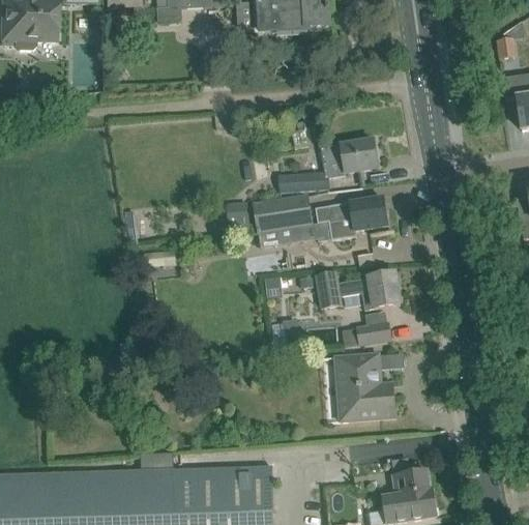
[(56,39),(57,0),(2,0),(1,41),(13,42),(13,44),(19,48),(31,49),(35,45),(35,39),(56,39)]
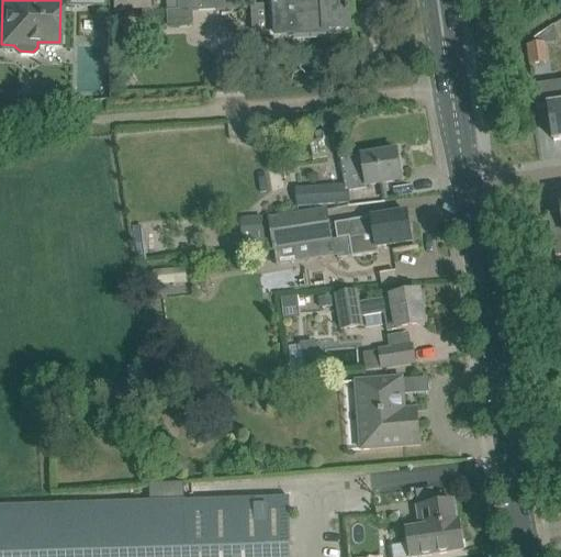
[(165,21),(191,20),(190,8),(246,4),(246,0),(176,0),(176,6),(165,7),(165,21)]
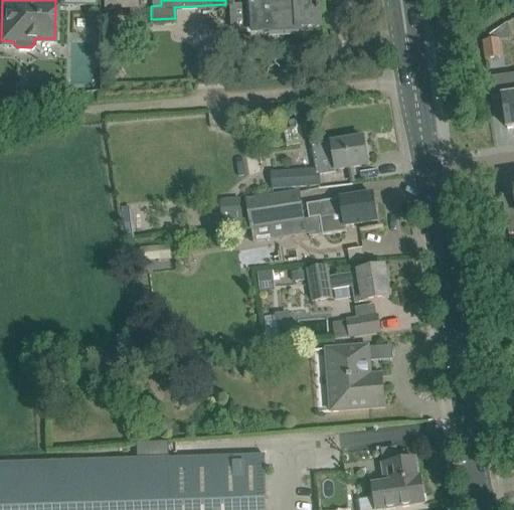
[(315,2),(315,0),(248,0),(250,27),(296,25),(297,22),(316,21),(315,6),(317,6),(317,2),(315,2)]
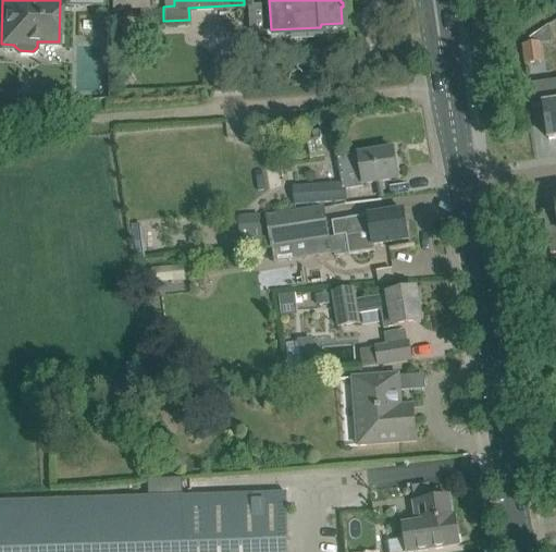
[(538,37),(521,39),(523,60),(540,57),(538,37)]
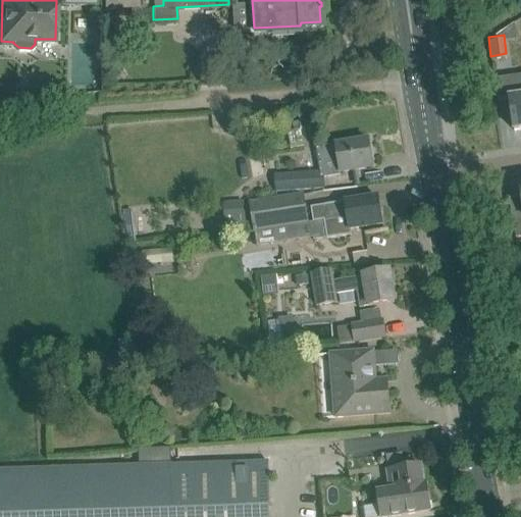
[(520,70),(507,73),(493,75),(497,97),(509,95),(513,126),(520,124),(520,70)]
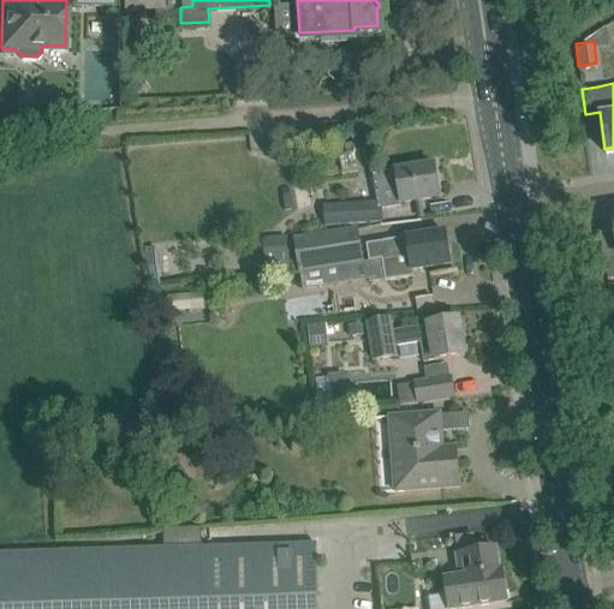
[(437,192),(433,160),(371,169),(375,189),(380,187),(381,201),(415,196),(437,192)]
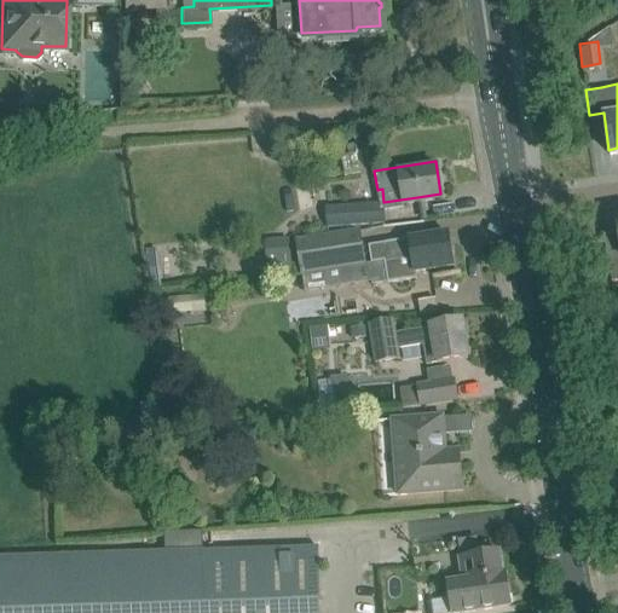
[(327,223),(383,219),(382,198),(324,202),(327,223)]
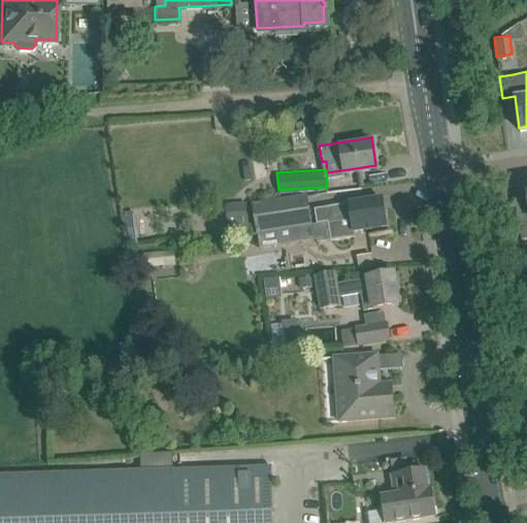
[(526,220),(526,183),(525,184),(526,195),(515,197),(519,222),(526,220)]
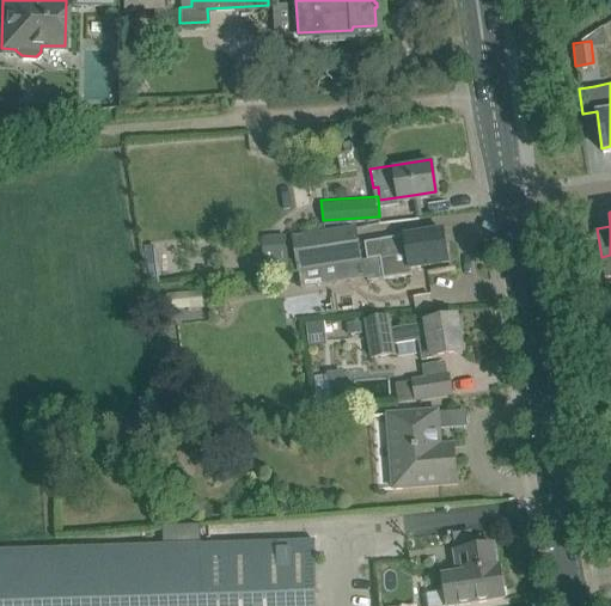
[(298,267),(359,257),(354,224),(293,233),(298,267)]
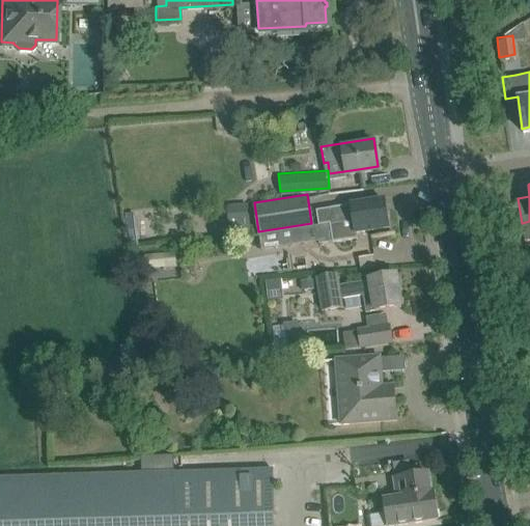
[(387,224),(383,196),(330,204),(316,206),(318,222),(330,221),(332,239),(357,234),(356,229),(387,224)]
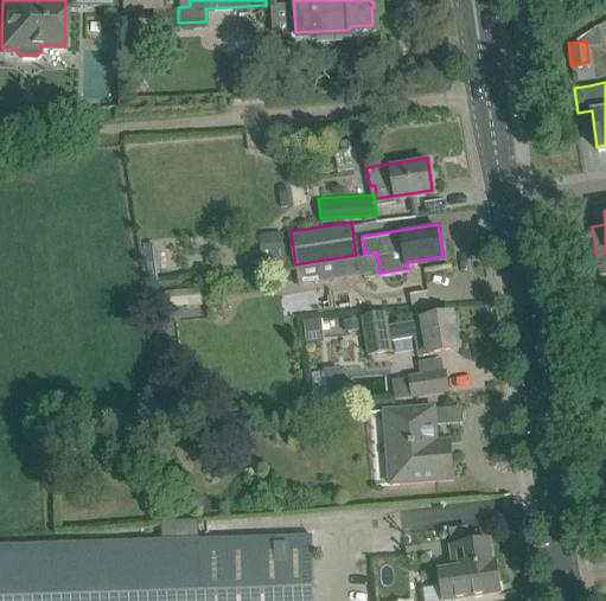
[(263,263),(286,261),(282,229),(260,231),(263,263)]
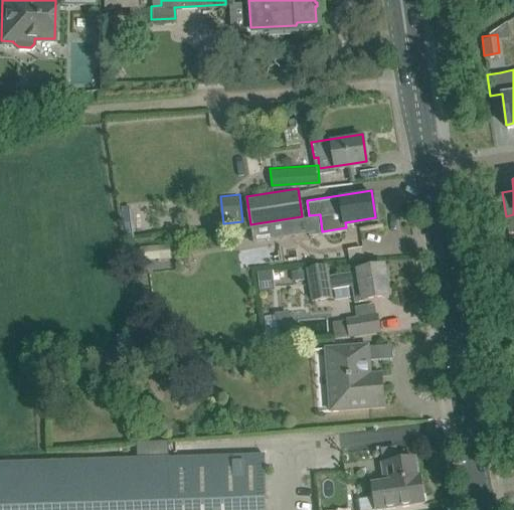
[(140,258),(170,256),(170,241),(139,243),(140,258)]
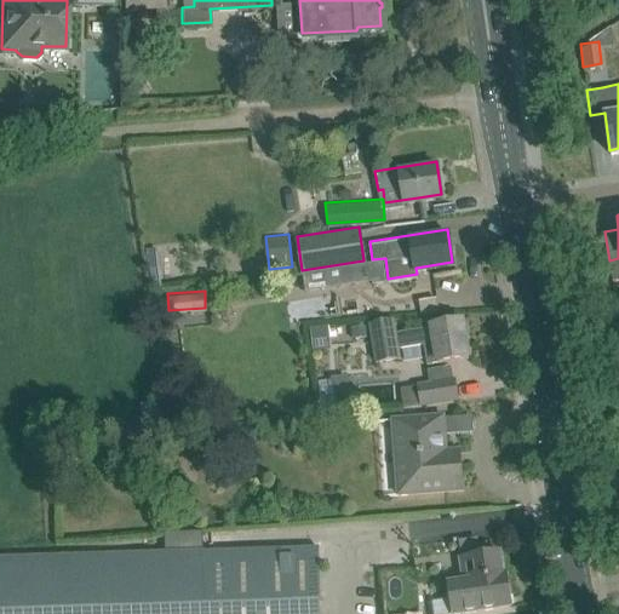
[(359,310),(357,293),(303,294),(303,311),(359,310)]
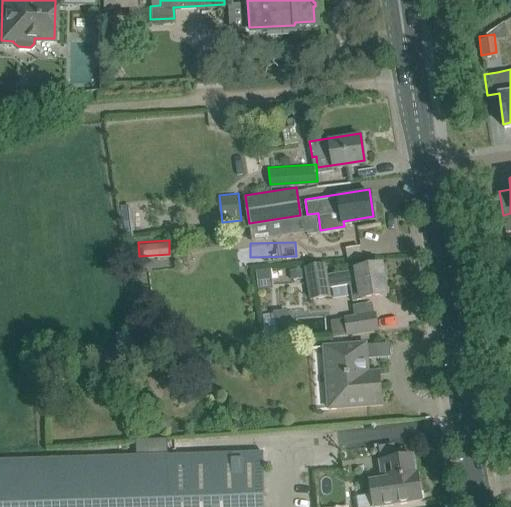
[(326,272),(325,262),(303,265),(309,298),(331,294),(329,285),(349,282),(352,298),(360,297),(386,293),(381,262),(355,267),(326,272)]
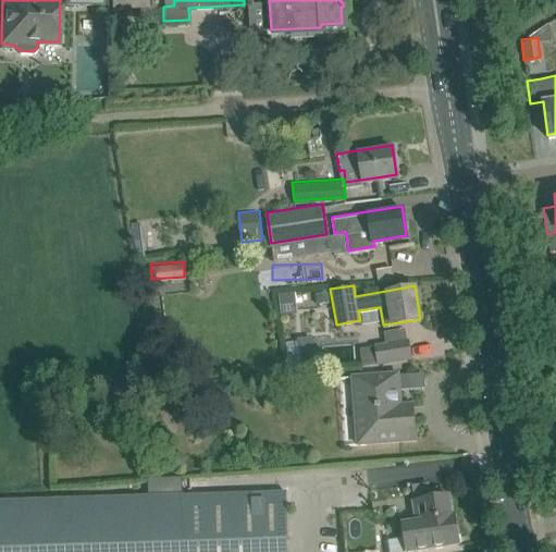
[(326,289),(316,289),(316,299),(326,298),(326,289)]
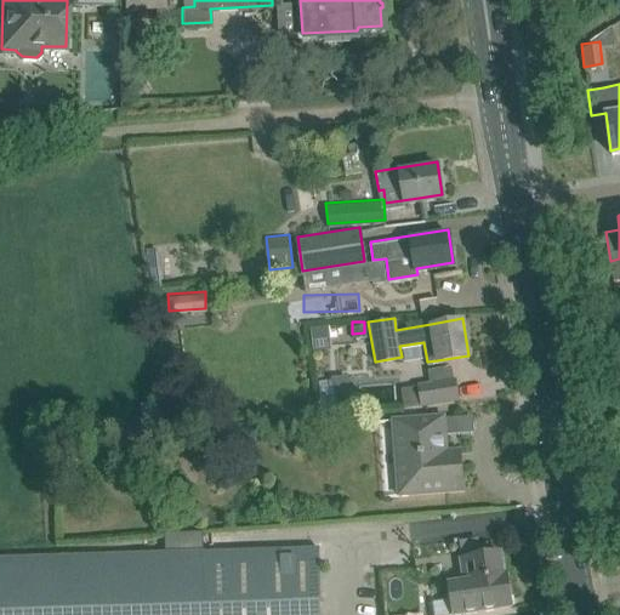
[(326,323),(308,325),(311,342),(329,341),(326,323)]
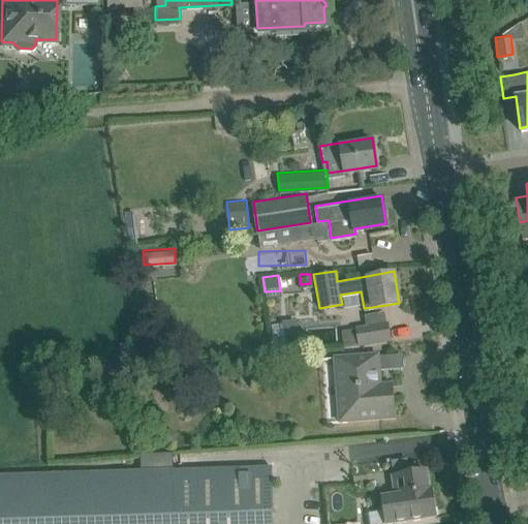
[(354,326),(341,328),(343,345),(356,343),(390,338),(387,320),(385,320),(366,324),(354,326)]
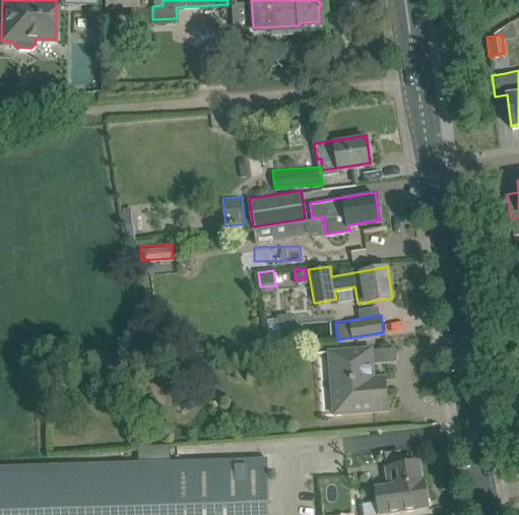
[(276,330),(265,331),(266,340),(277,339),(276,330)]
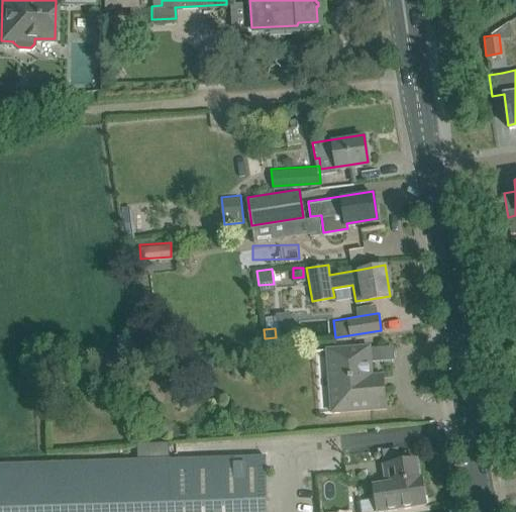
[(371,373),(369,343),(326,346),(331,409),(386,405),(383,372),(371,373)]
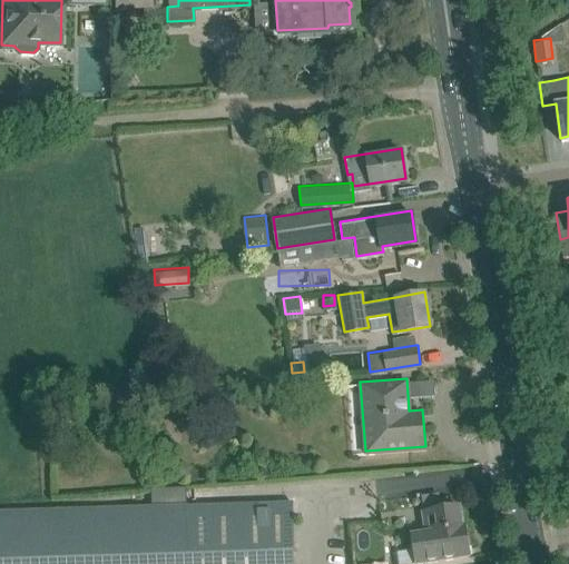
[(189,467),(184,462),(176,464),(174,472),(179,477),(187,475),(189,467)]
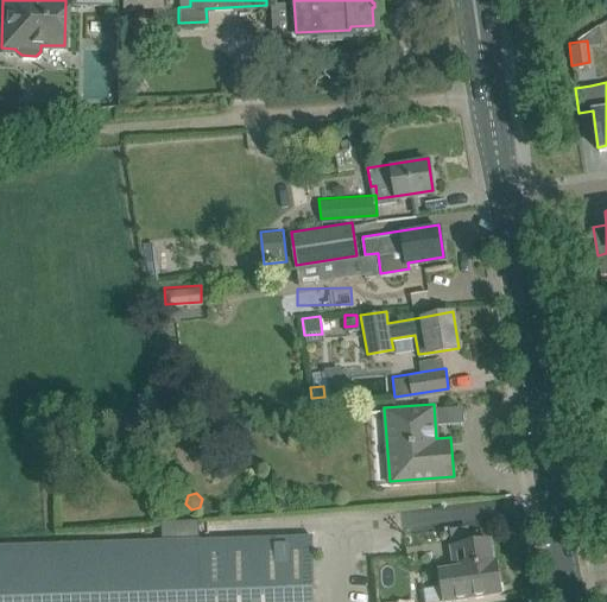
[(0,601),(314,601),(311,533),(0,543),(0,601)]
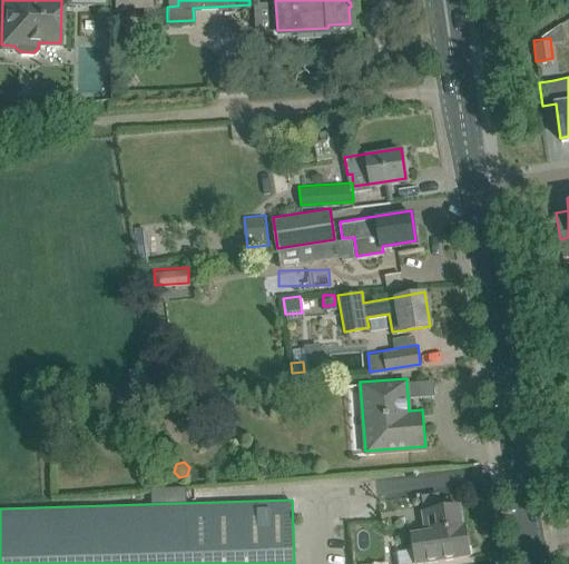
[(462,523),(459,504),(422,510),(425,530),(411,532),(413,546),(396,550),(399,563),(398,563),(422,563),(422,561),(469,554),(464,523),(462,523)]
